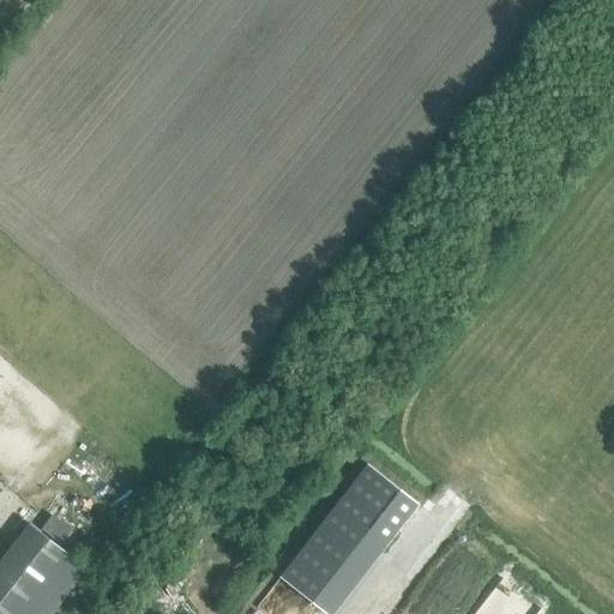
[(29,393),(4,437),(28,450),(53,408),(29,393)]
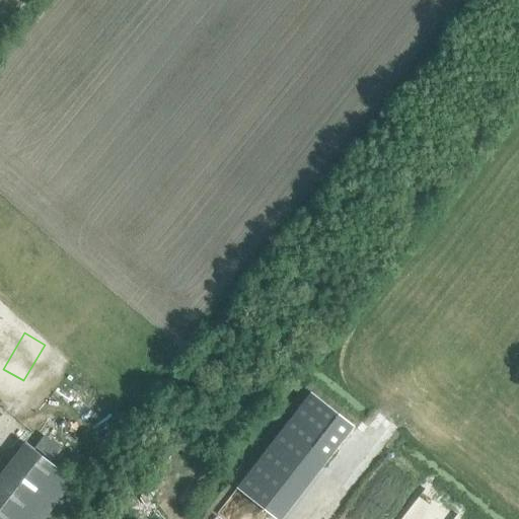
[(323,465),(354,427),(312,394),(282,433),(313,457),(323,465)]
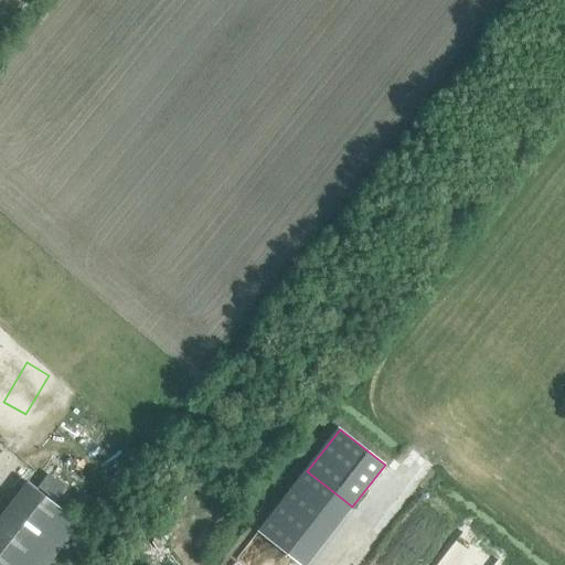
[(0,564),(48,564),(81,524),(25,481),(0,514),(0,564)]
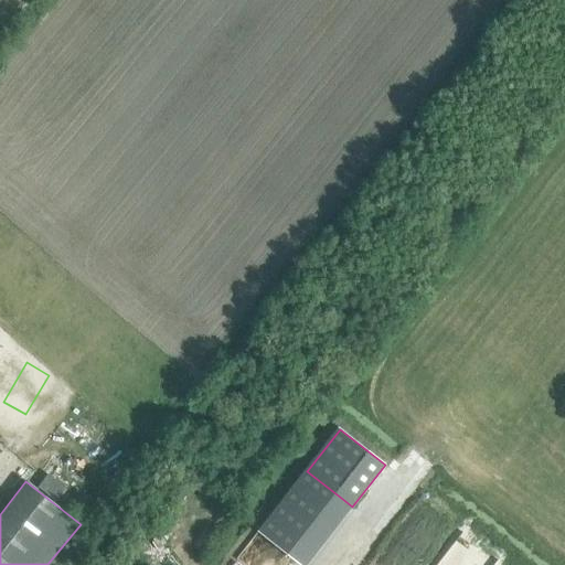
[(288,537),(277,533),(265,533),(254,537),(244,545),(238,556),(236,564),(305,564),(304,555),(298,545),(288,537)]
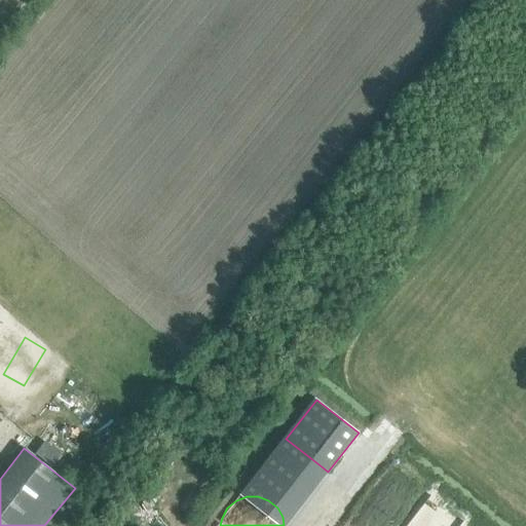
[(434,503),(421,519),(431,525),(450,525),(455,519),(434,503)]
